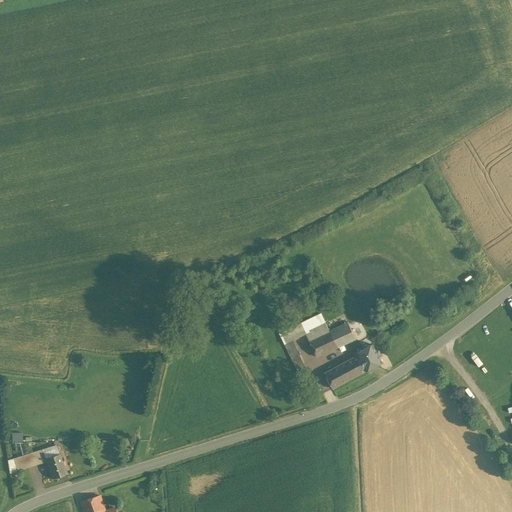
[(321,313),(302,323),(306,333),(309,340),(329,330),(321,313)]
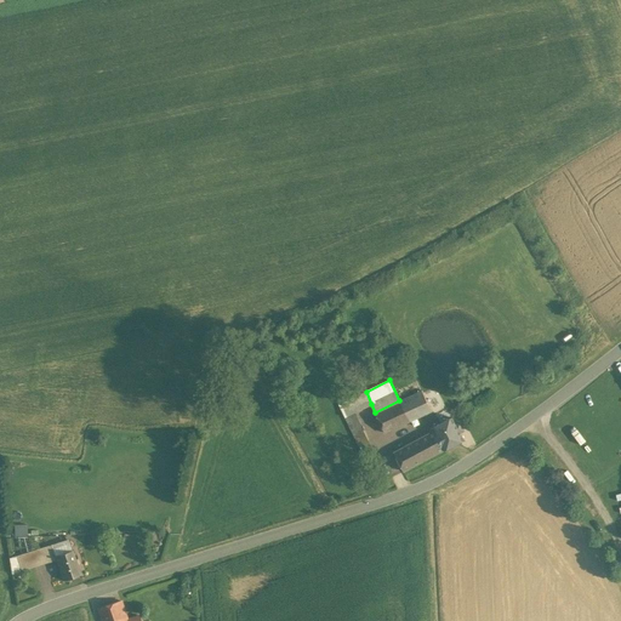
[(399,400),(375,412),(386,433),(433,411),(422,391),(399,400)]
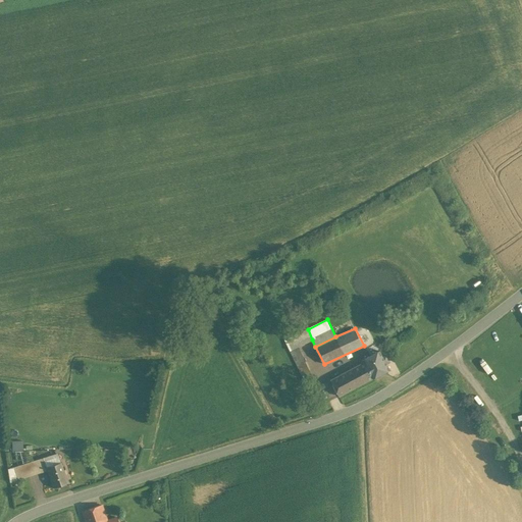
[(308,329),(285,341),(291,350),(299,347),(312,340),(308,329)]
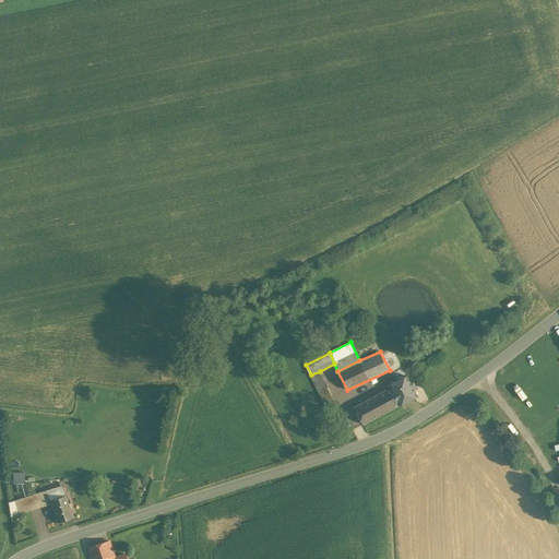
[(320,371),(311,375),(319,392),(328,388),(320,371)]
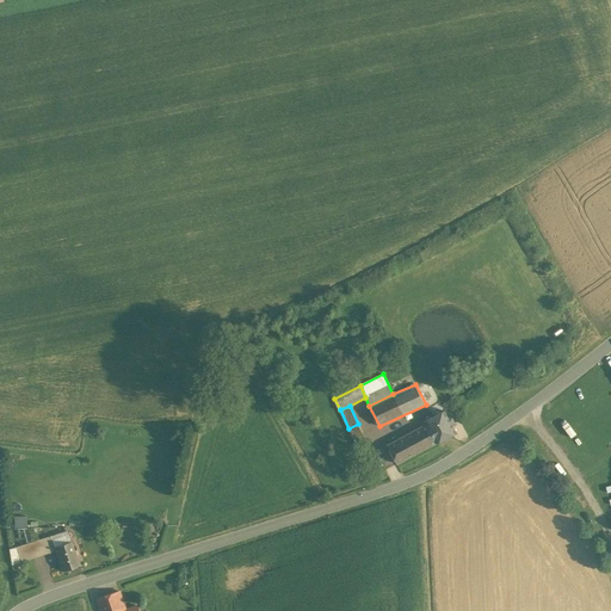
[(445,411),(426,420),(437,443),(438,443),(457,433),(445,411)]
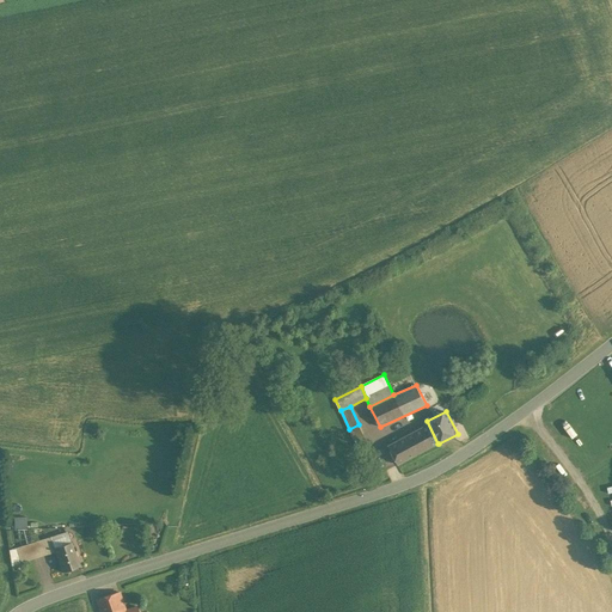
[(426,426),(389,445),(398,465),(438,444),(427,421),(423,423),(426,426)]
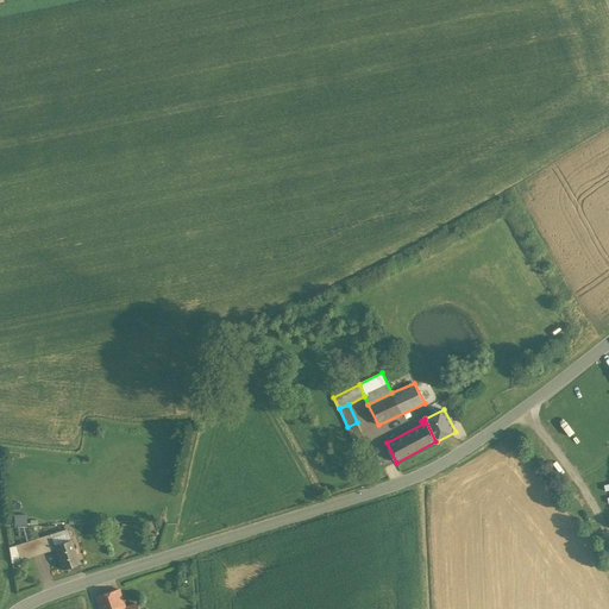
[(357,422),(347,427),(358,447),(366,444),(362,432),(357,422)]
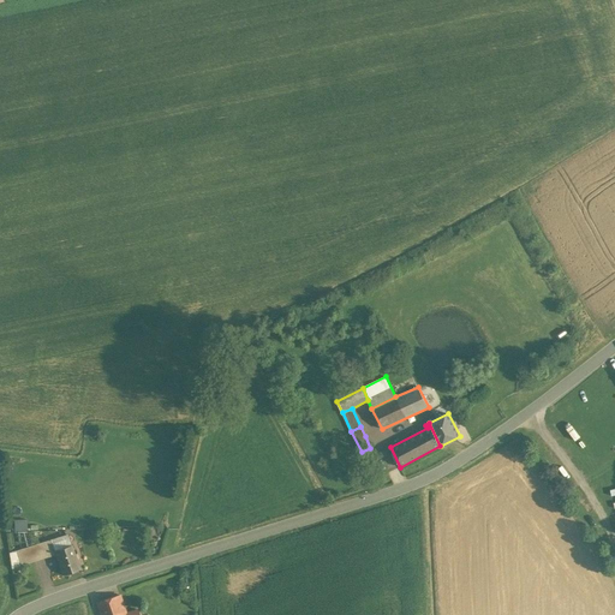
[(28,518),(16,519),(16,530),(28,529),(28,518)]
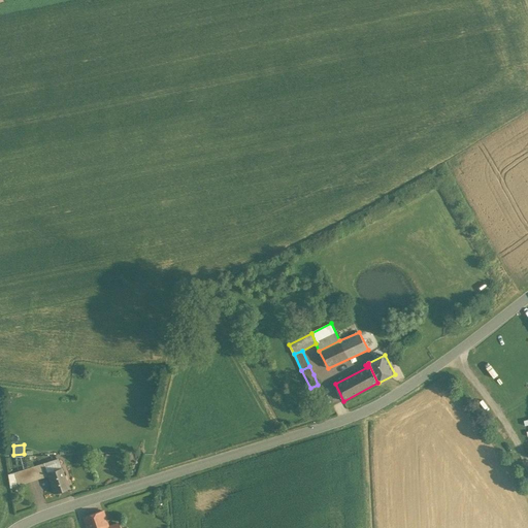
[(44,475),(47,474),(46,472),(60,468),(57,460),(41,465),(44,475)]
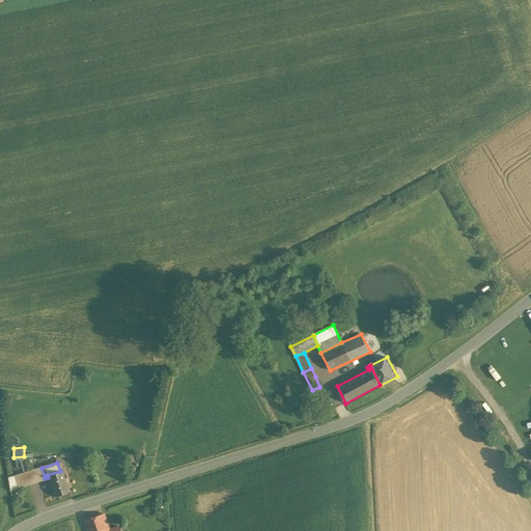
[(40,467),(16,475),(19,486),(45,478),(42,468),(40,467)]
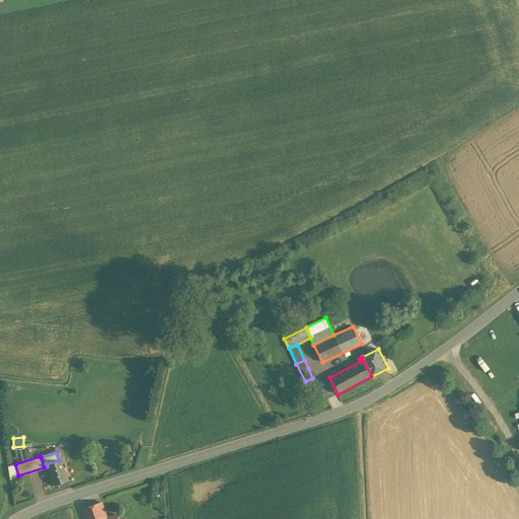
[(59,460),(46,464),(47,466),(53,485),(67,480),(61,459),(59,460)]
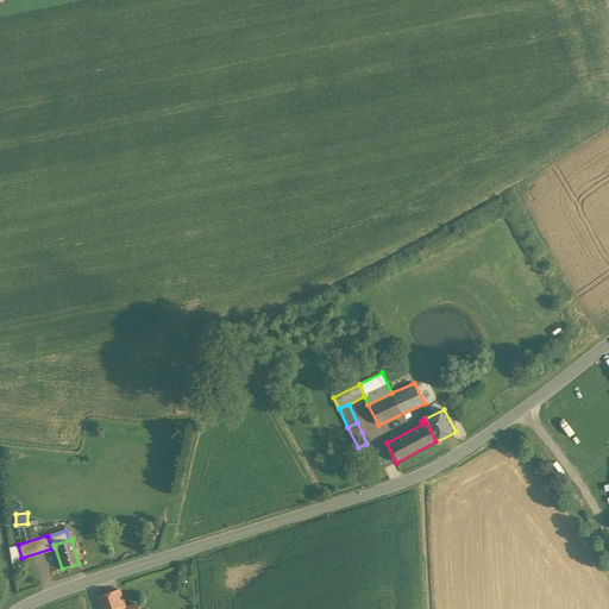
[(22,558),(18,545),(10,547),(12,562),(22,558)]
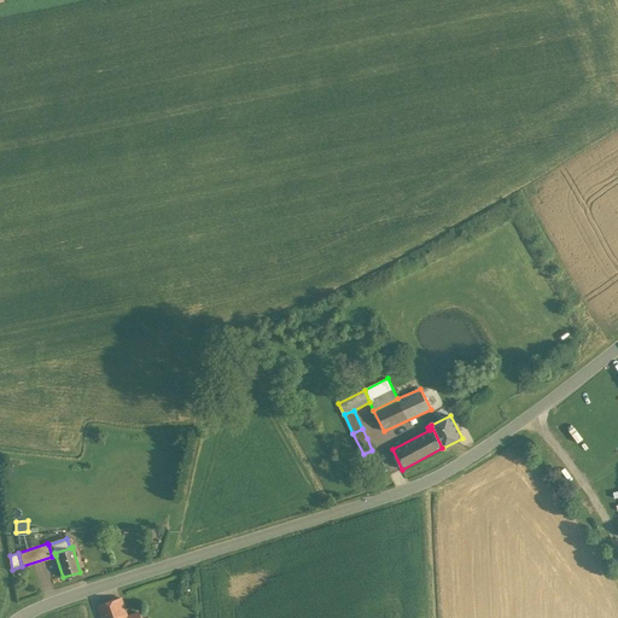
[(141,617),(140,613),(127,617),(121,598),(100,605),(104,617),(141,617)]
